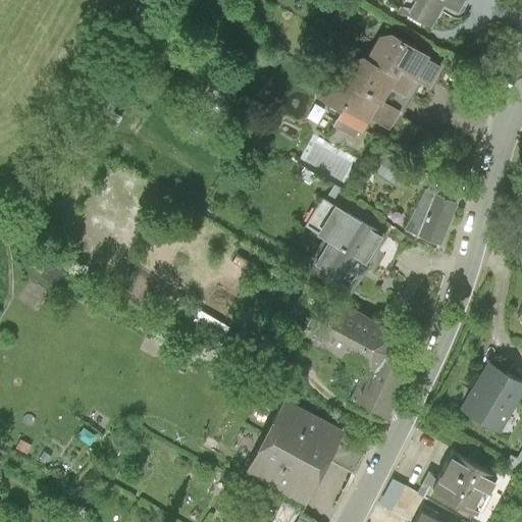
[(462,0),(407,0),(402,10),(427,24),(440,0),(441,0),(457,9),(462,0)]
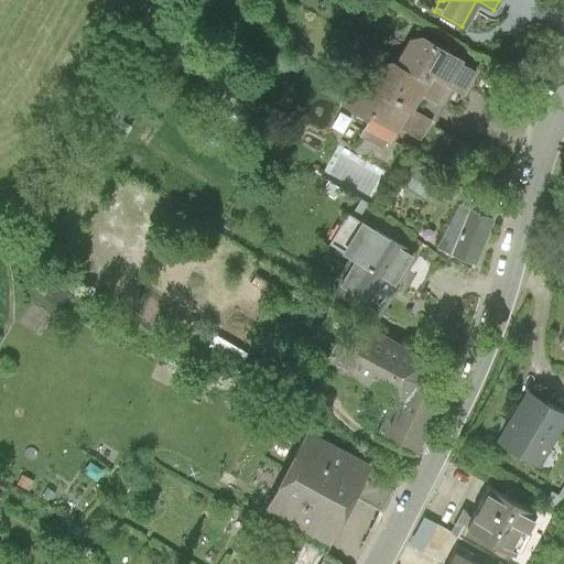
[(444,84),(464,95),(477,71),(462,63),(465,58),(422,34),(409,38),(396,62),(427,79),(430,76),(444,84)]
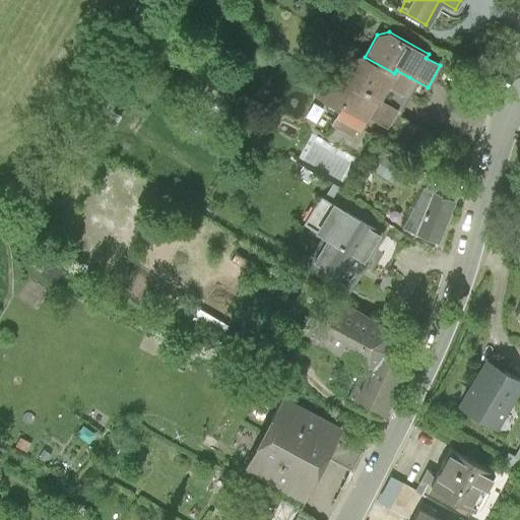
[(402,89),(409,77),(396,70),(394,73),(365,57),(361,55),(348,57),(338,75),(359,86),(377,98),(387,80),(402,89)]
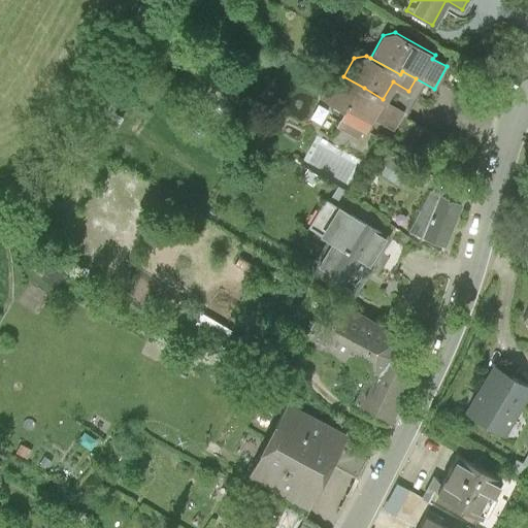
[(364,88),(343,76),(340,74),(332,76),(320,96),(336,106),(333,111),(341,117),(337,124),(358,136),(371,116),(392,128),(402,111),(383,99),(364,88)]
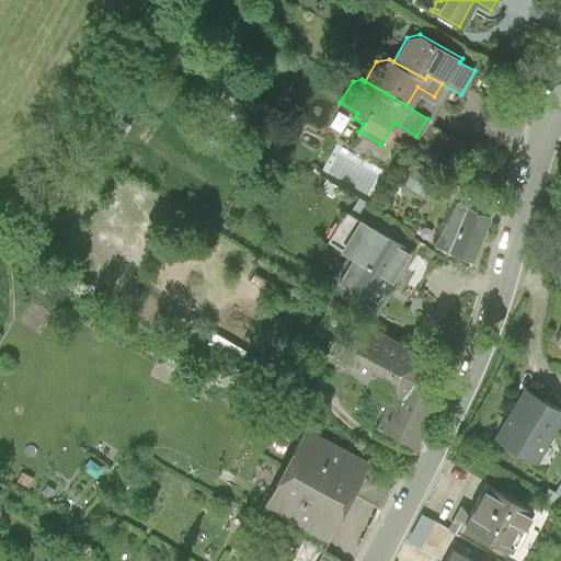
[(409,171),(402,183),(422,195),(428,183),(409,171)]
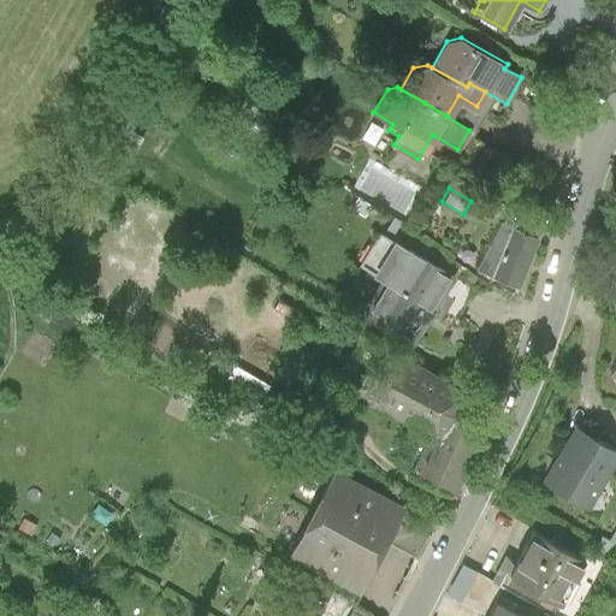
[(517,213),(513,227),(539,237),(544,223),(517,213)]
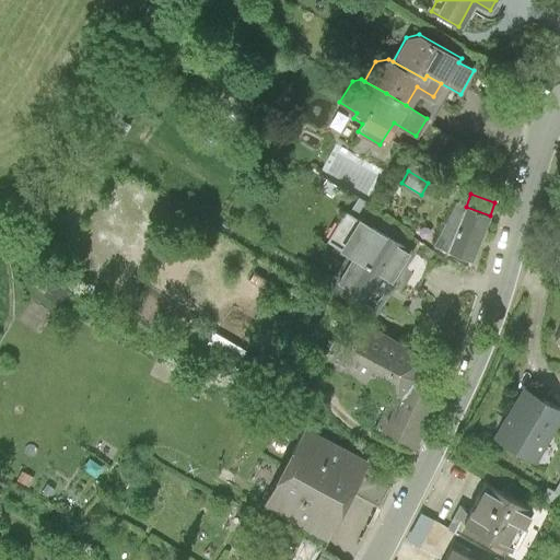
[(357,200),(349,214),(370,226),(377,212),(357,200)]
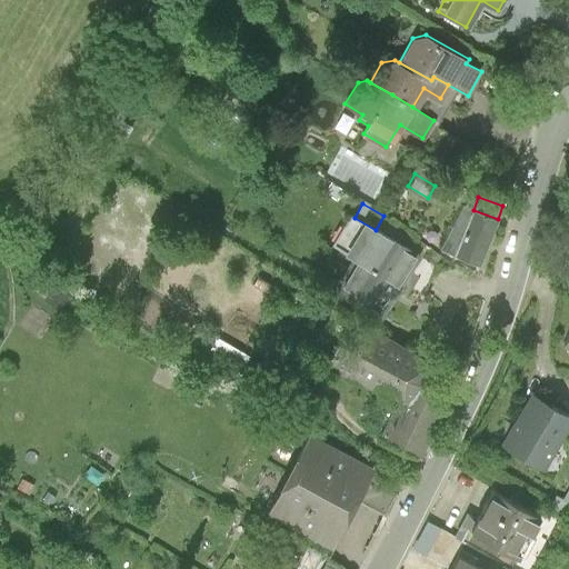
[(473,210),(465,207),(442,251),(480,270),(500,220),(498,219),(473,210)]
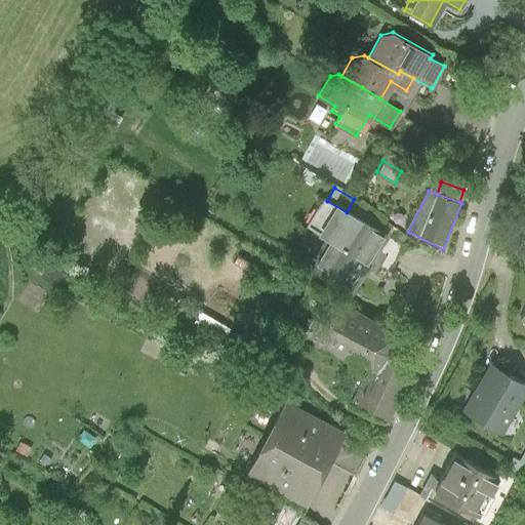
[(327,201),(324,199),(308,226),(326,236),(307,268),(349,293),(385,236),(347,212),(327,201)]
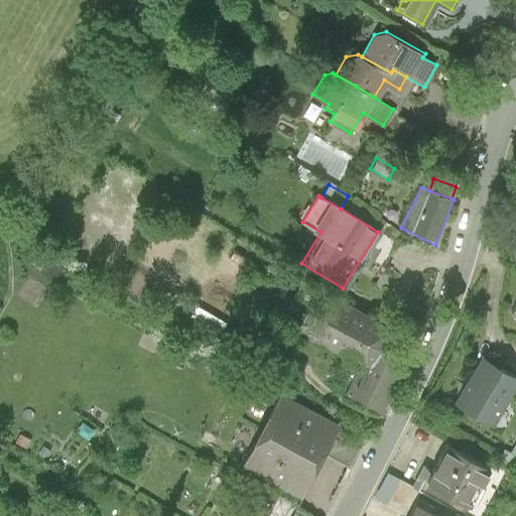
[(340,300),(316,291),(297,332),(362,364),(370,367),(378,352),(387,331),(340,300)]
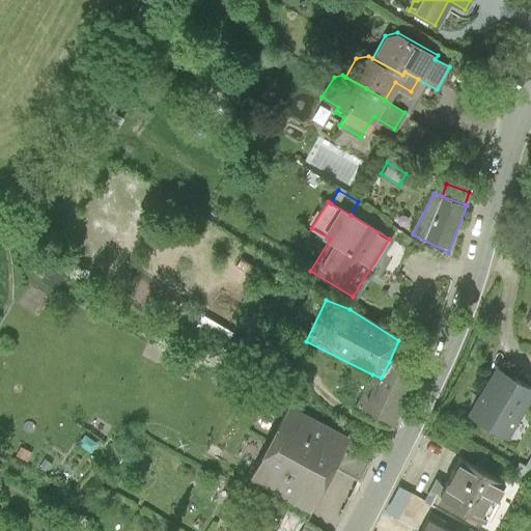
[(219,325),(184,307),(174,327),(210,344),(219,325)]
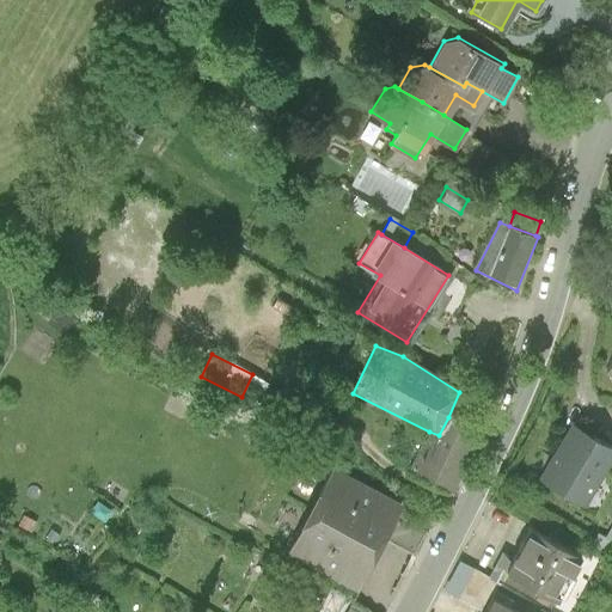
[(481,432),(448,417),(439,435),(429,432),(411,472),(453,491),(481,432)]
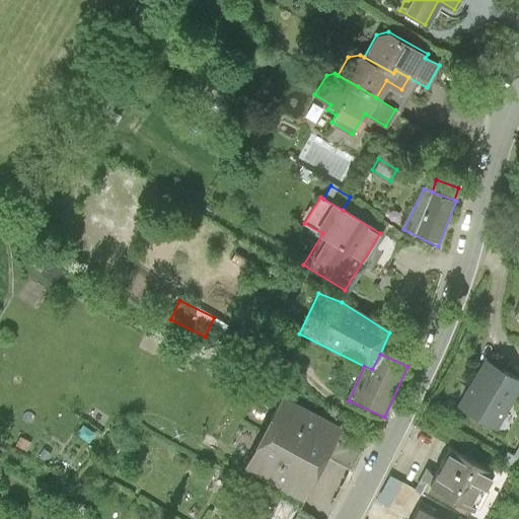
[(518,380),(518,375),(489,358),(461,403),(495,423),(518,380)]
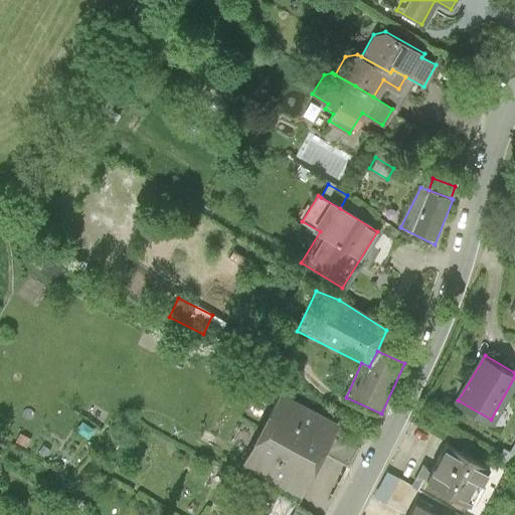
[(337,424),(280,394),(242,463),(300,494),(322,454),(333,433),(337,424)]
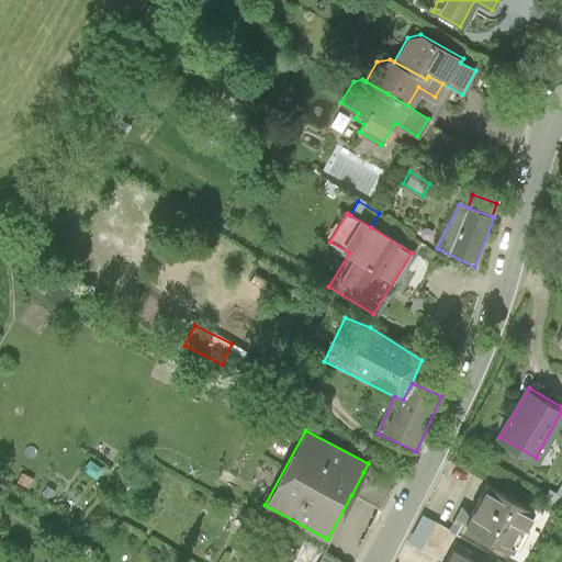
[(391,487),(363,472),(351,495),(379,509),(391,487)]
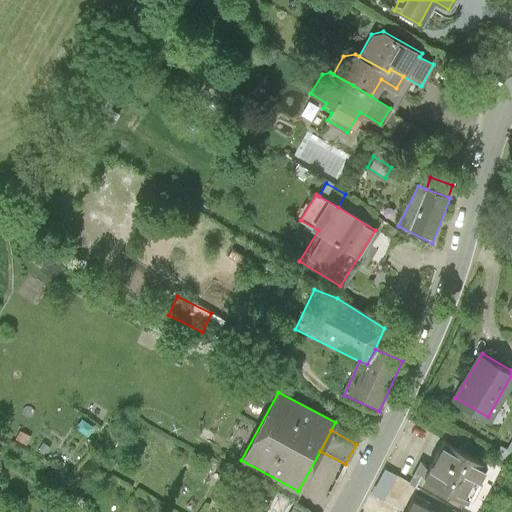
[(506,448),(499,444),(494,454),(509,462),(511,456),(511,438),(506,448)]
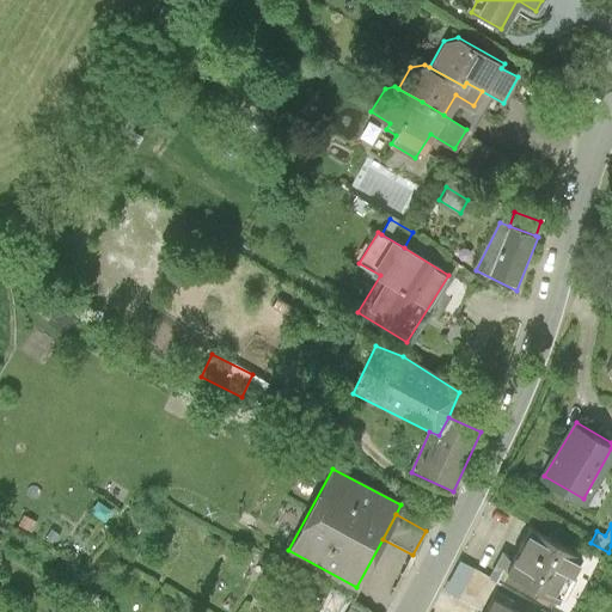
[(580,550),(532,526),(508,571),(554,594),(557,597),(580,550)]
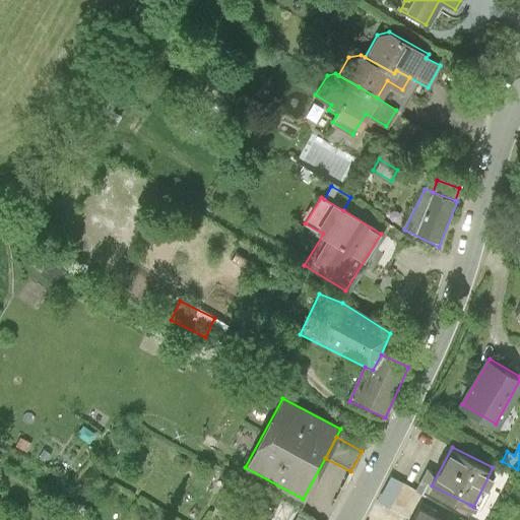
[(420,480),(415,492),(424,496),(464,517),(470,505),(432,485),(420,480)]
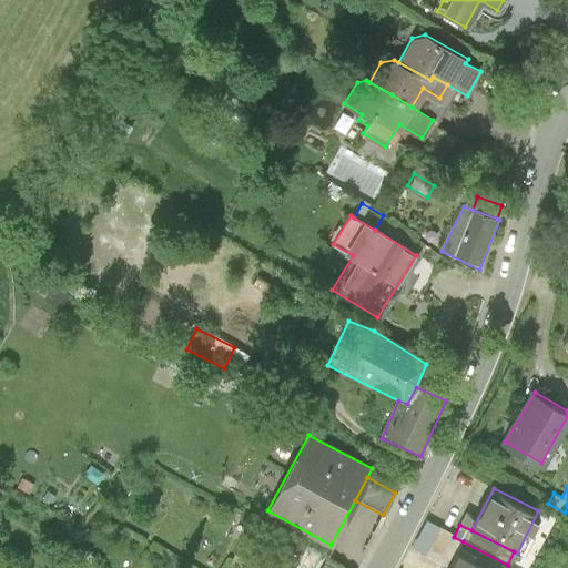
[(425,556),(446,567),(447,567),(455,556),(463,541),(454,537),(440,529),(425,556)]
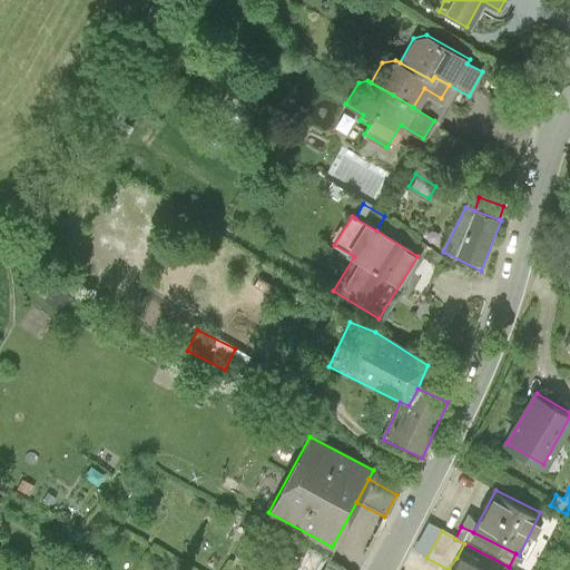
[(478,569),(457,558),(449,569),(478,569)]
